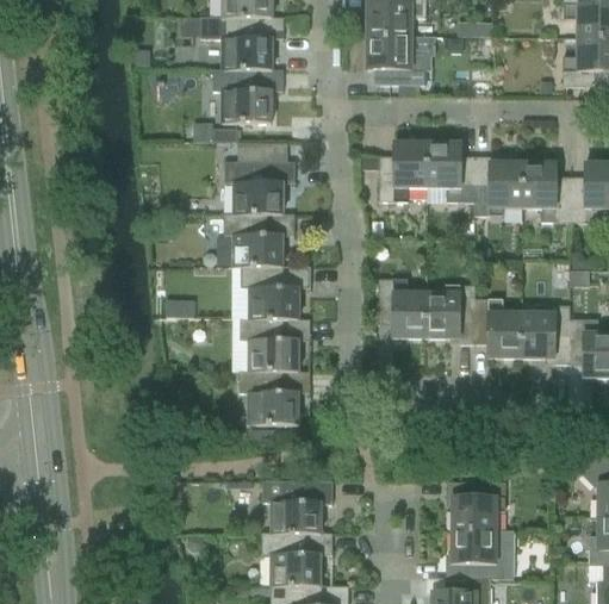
[(222,0),(223,17),(272,18),(272,0),(222,0)]
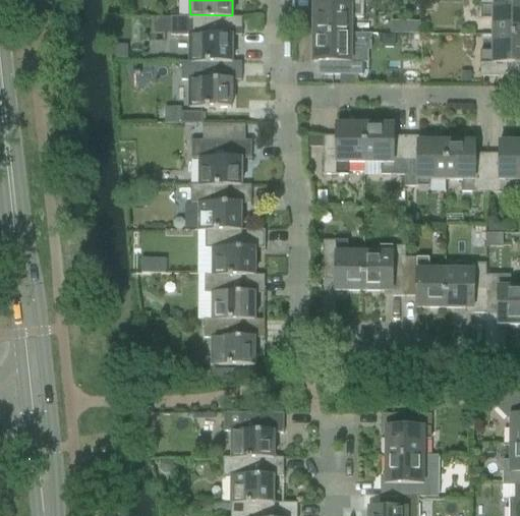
[(364,14),(363,0),(325,0),(325,2),(313,2),(313,31),(352,31),(352,14),(364,14)]
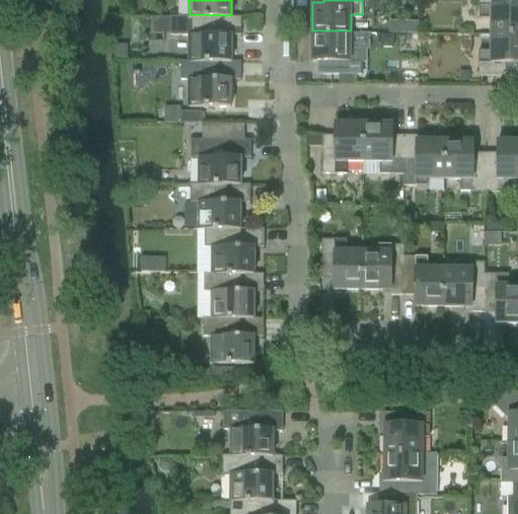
[(517,3),(517,0),(477,0),(478,15),(492,15),(492,31),(517,31),(517,3)]
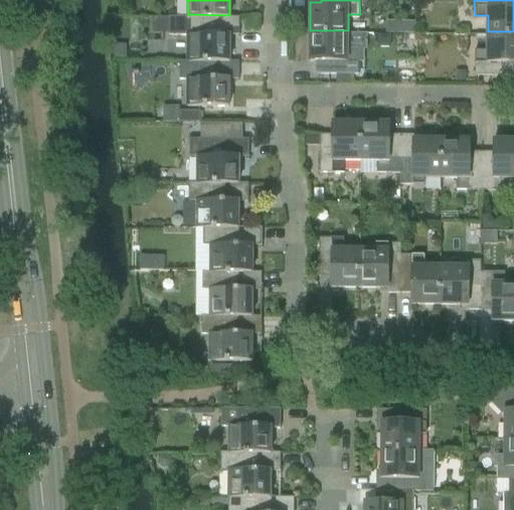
[(168,14),(168,33),(187,33),(187,58),(229,58),(229,26),(239,27),(239,15),(229,15),(188,14),(168,14)]
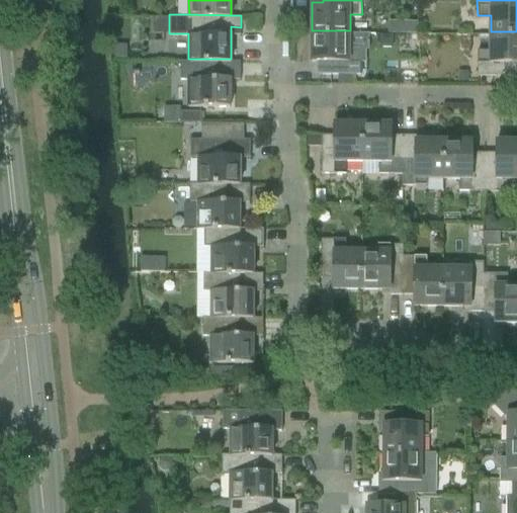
[(361,72),(361,53),(361,48),(349,48),(350,30),(312,30),(312,59),(323,59),(323,72),(338,72),(354,72),(361,72)]
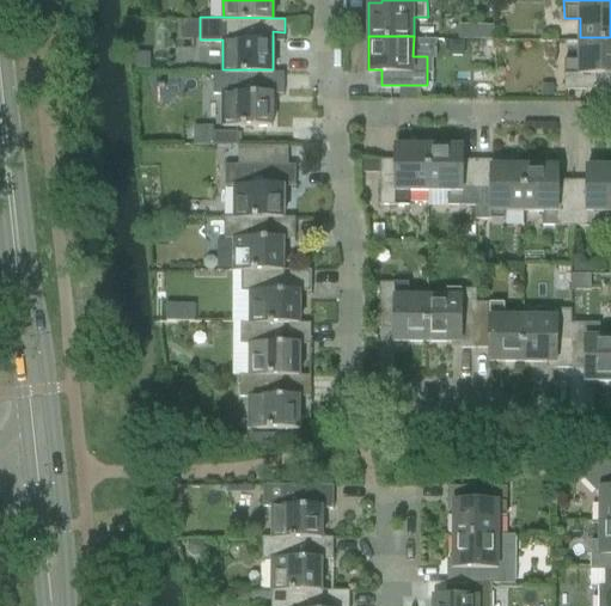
[(610,37),(580,37),(580,56),(564,56),(564,86),(610,86),(610,71),(610,37)]
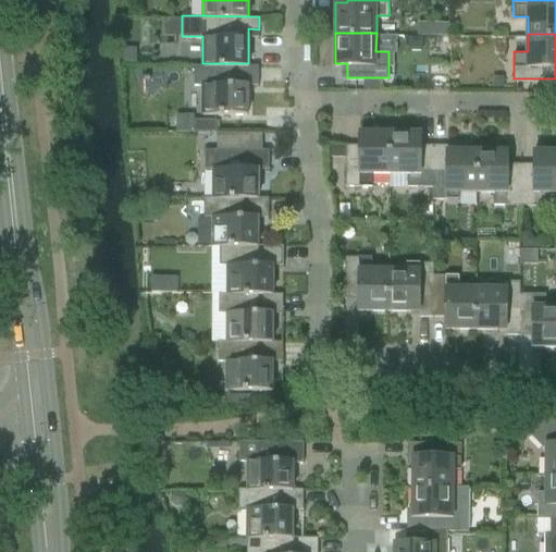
[(122,46),(122,58),(136,59),(136,46),(122,46)]
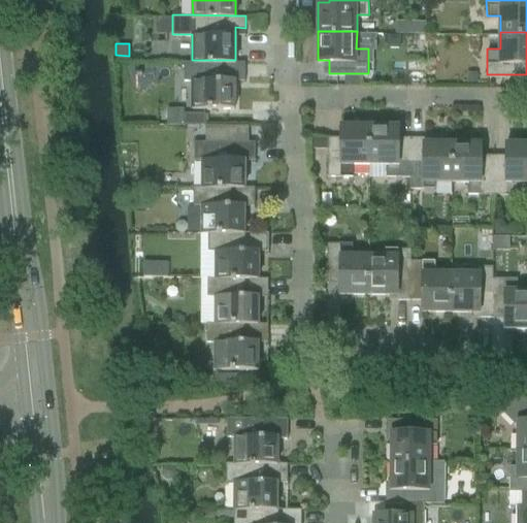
[(235,60),(192,60),(185,60),(185,79),(192,79),(192,106),(234,106),(234,72),(244,72),(245,60),(235,60)]
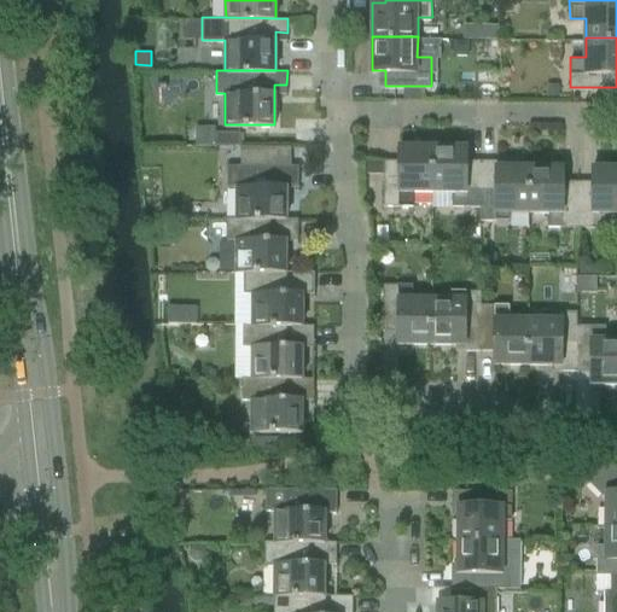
[(560,94),(560,82),(546,82),(546,94),(560,94)]
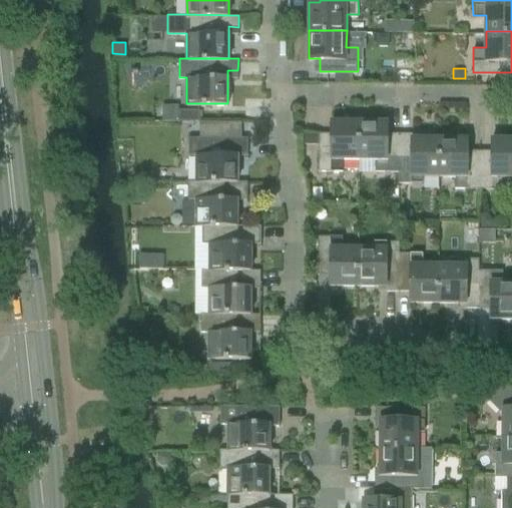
[(335,71),(335,79),(351,79),(351,71),(335,71)]
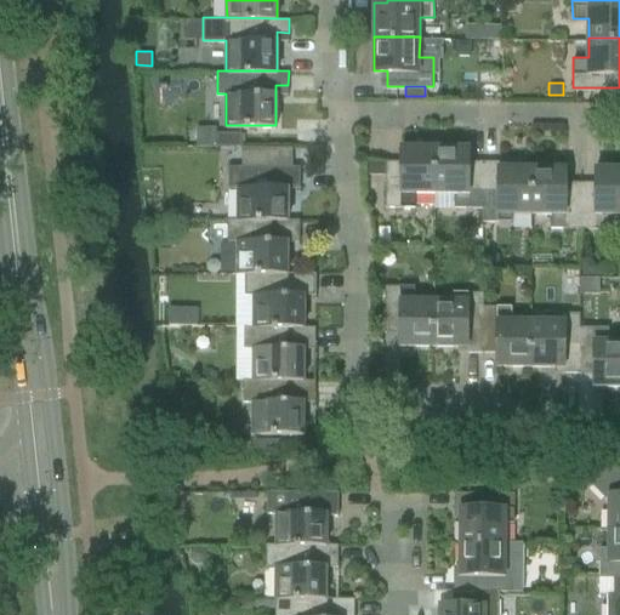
[(195,143),(215,143),(215,130),(215,121),(195,120),(195,143)]
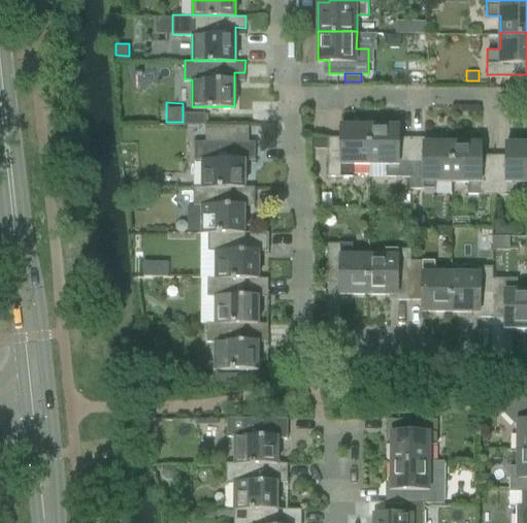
[(196,110),(196,122),(199,122),(204,122),(204,110),(196,110)]
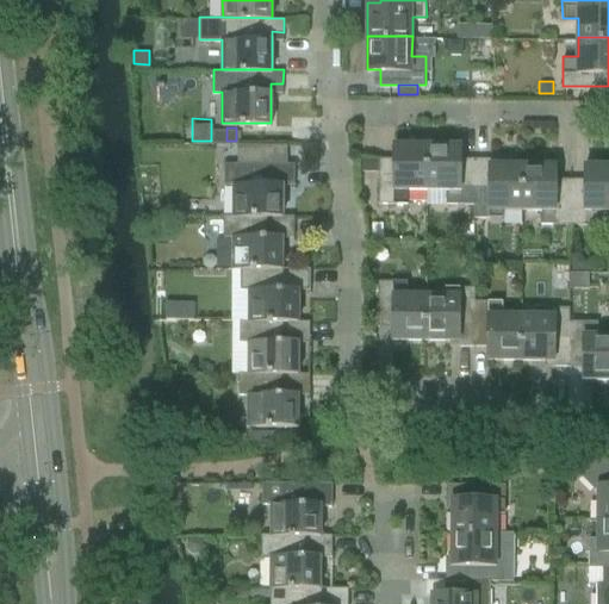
[(224,161),(224,182),(234,182),(234,213),(283,213),(283,182),(283,176),(294,176),(294,161),(289,161),(287,161),(287,143),(237,142),(237,161),(227,161),(224,161)]
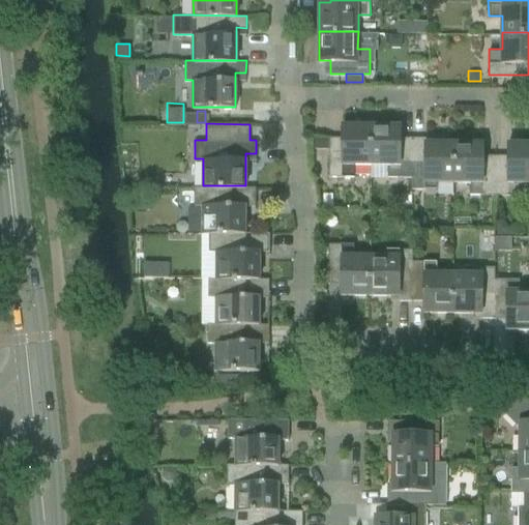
[(371,163),(372,124),(342,123),(342,136),(329,135),(329,175),(356,175),(356,163),(371,163)]
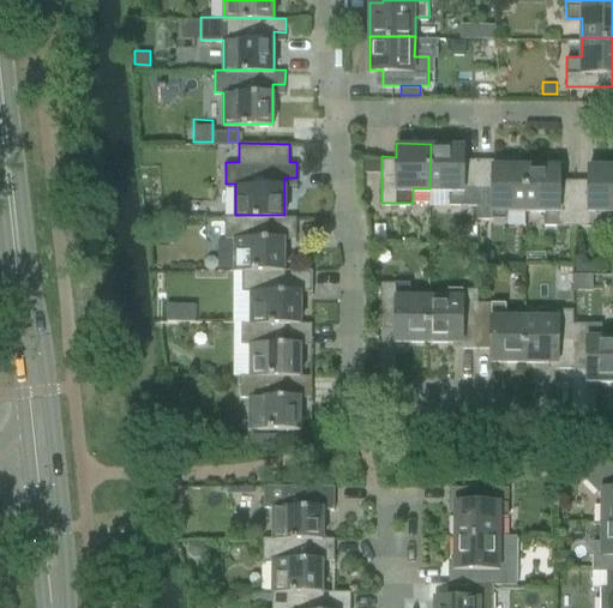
[(431,144),(430,188),(449,188),(449,203),(478,203),(478,157),(464,157),(464,144),(431,144)]
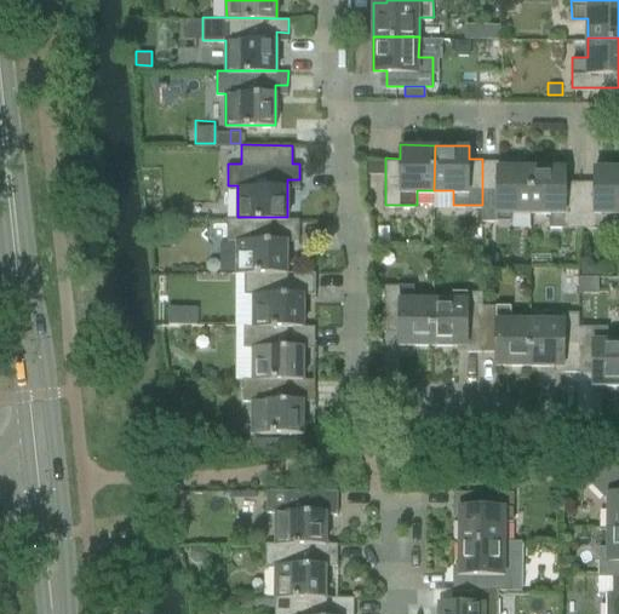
[(531,212),(531,165),(498,165),(499,159),(482,159),(482,205),(482,207),(482,218),(498,218),(498,211),(531,212)]
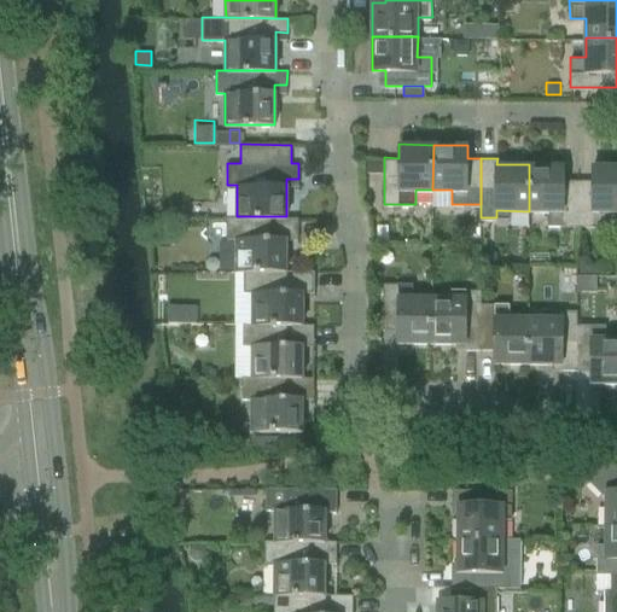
[(577,225),(577,179),(563,179),(563,165),(529,164),(529,211),(549,211),(549,225),(577,225)]
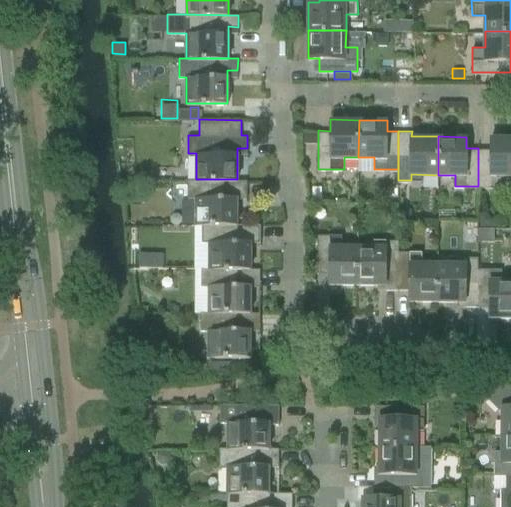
[(510,136),(490,137),(490,148),(478,148),(478,186),(502,186),(502,174),(510,173),(510,136)]
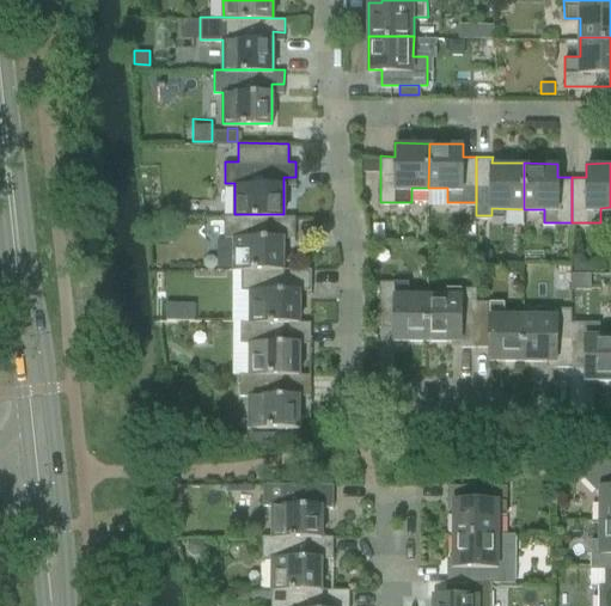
[(295,230),(295,214),(283,214),(234,214),(224,214),(224,237),(234,237),(234,267),(240,267),(282,267),(283,228),(295,230)]
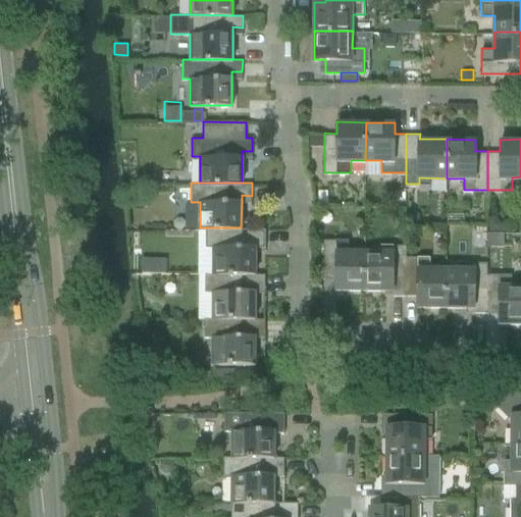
[(408,211),(408,220),(419,220),(419,211),(408,211)]
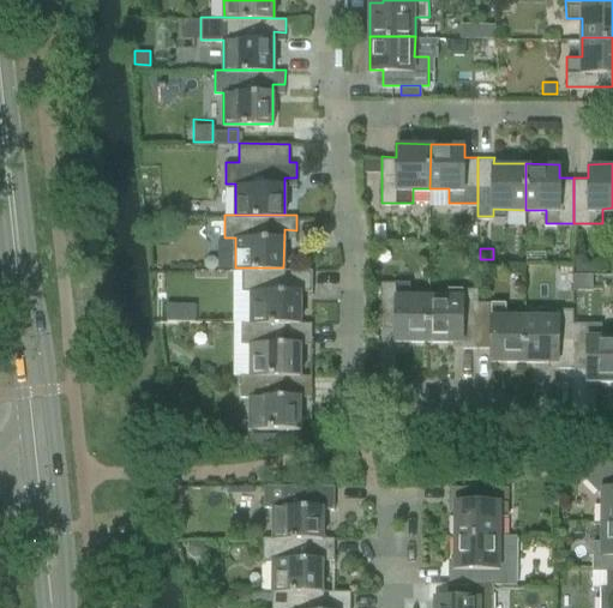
[(575,254),(575,269),(589,269),(589,254),(575,254)]
